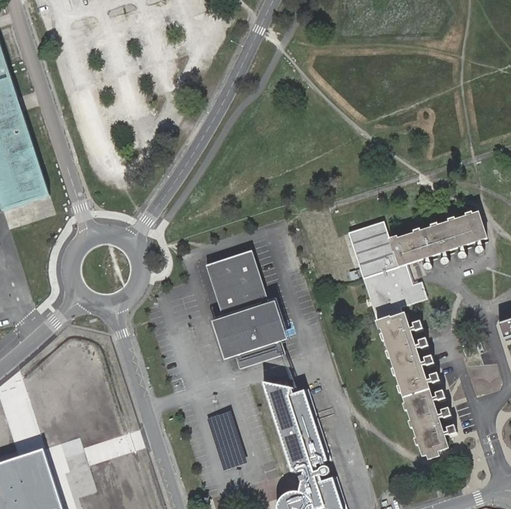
[(95,0),(98,9),(126,0),(95,0)]
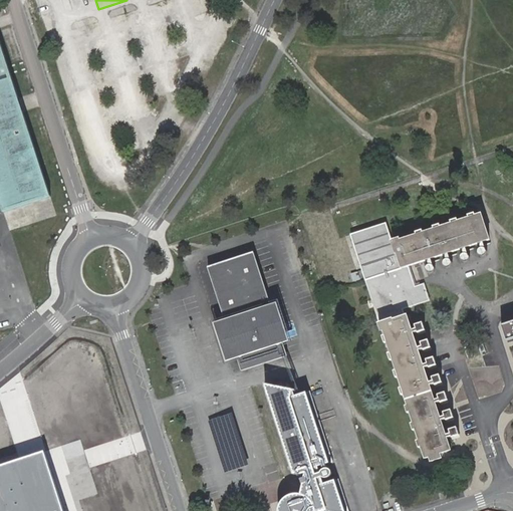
[(0,201),(3,210),(9,208),(47,196),(50,195),(38,157),(36,151),(30,133),(23,109),(20,110),(18,103),(16,96),(18,96),(18,95),(11,71),(8,64),(0,38),(0,201)]
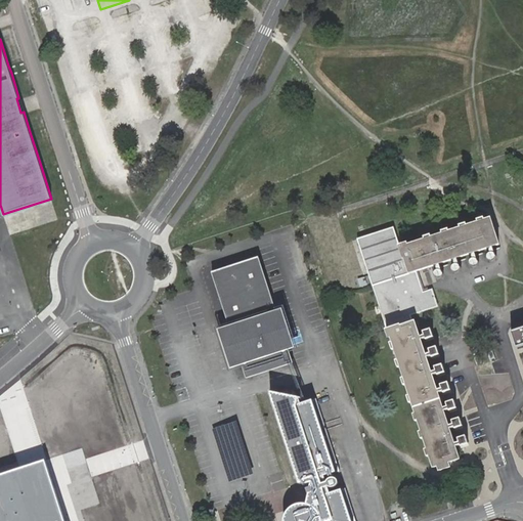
[(432,333),(429,324),(421,327),(422,331),(418,332),(416,327),(412,316),(409,316),(408,313),(435,305),(430,288),(422,291),(415,269),(434,263),(448,259),(496,243),(493,232),(498,230),(495,220),(489,222),(488,217),(404,243),(403,241),(395,243),(390,226),(353,239),(386,335),(388,335),(390,341),(387,342),(390,349),(393,348),(396,358),(393,359),(396,366),(398,365),(402,376),(399,377),(401,384),(404,383),(408,394),(405,394),(407,402),(410,401),(413,411),(411,413),(413,420),(416,419),(420,429),(417,430),(419,437),(422,436),(426,447),(423,447),(425,454),(428,453),(432,466),(435,465),(437,468),(448,465),(447,461),(459,456),(454,442),(459,443),(459,444),(467,442),(464,432),(455,434),(456,439),(453,439),(448,425),(451,425),(453,426),(461,423),(458,414),(449,416),(451,421),(447,421),(442,407),(446,406),(447,407),(454,404),(451,395),(444,398),(445,402),(441,404),(437,389),(440,388),(442,390),(449,387),(445,378),(438,381),(440,385),(436,386),(431,372),(435,370),(436,372),(443,368),(440,359),(432,362),(434,366),(430,367),(425,353),(429,353),(430,354),(438,351),(434,342),(427,345),(428,349),(425,349),(420,336),(423,334),(425,336),(432,333)]
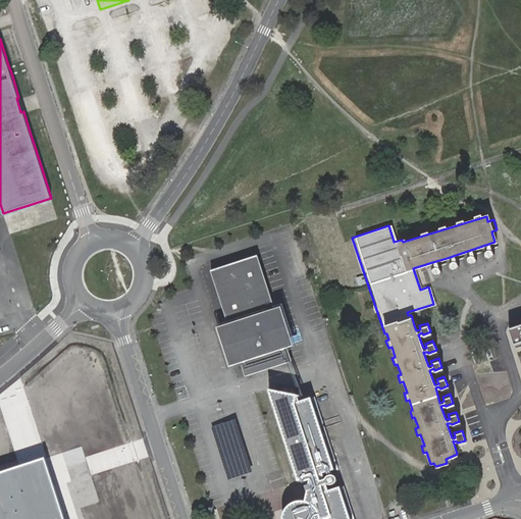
[(217,325),(229,365),(241,362),(245,374),(291,360),(287,347),(294,345),(280,305),(273,307),(257,254),(210,269),(212,276),(227,322),(217,325)]
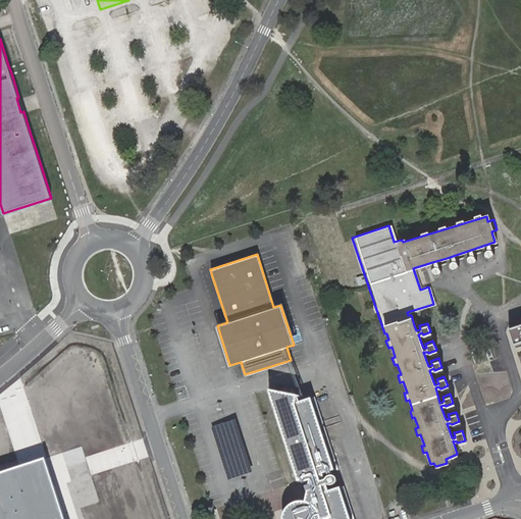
[(520,322),(508,327),(513,342),(520,338),(520,322)]
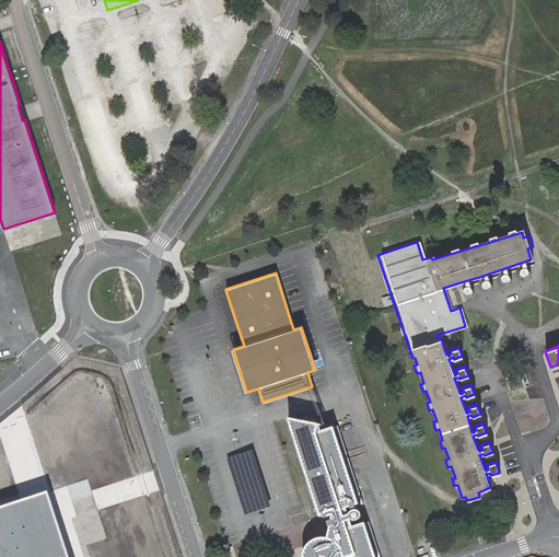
[(318,422),(289,417),(291,422),(314,428),(315,432),(321,430),(318,422)]
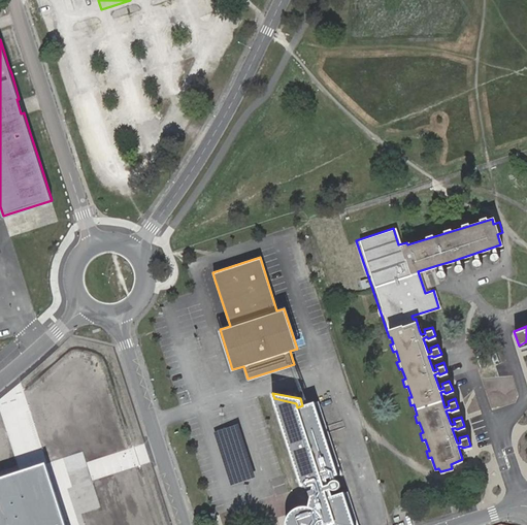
[(274,398),(301,485),(314,481),(313,488),(308,490),(310,496),(311,496),(309,505),(306,505),(301,505),(296,506),(291,511),(288,515),(286,520),(285,524),(324,524),(332,522),(332,524),(339,524),(353,524),(342,492),(327,497),(325,490),(330,488),(333,489),(336,488),(337,488),(339,486),(339,485),(340,483),(339,482),(336,480),(332,480),(331,481),(329,484),(324,485),(321,478),(336,472),(314,401),(302,405),(297,407),(296,403),(274,398)]
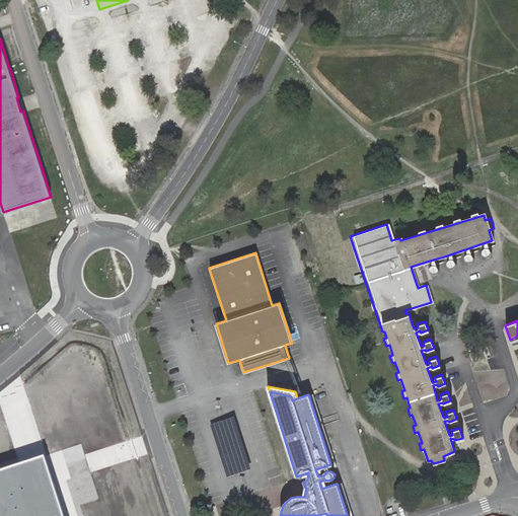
[(33,457),(0,467),(0,515),(64,515),(49,469),(42,453),(33,457)]
